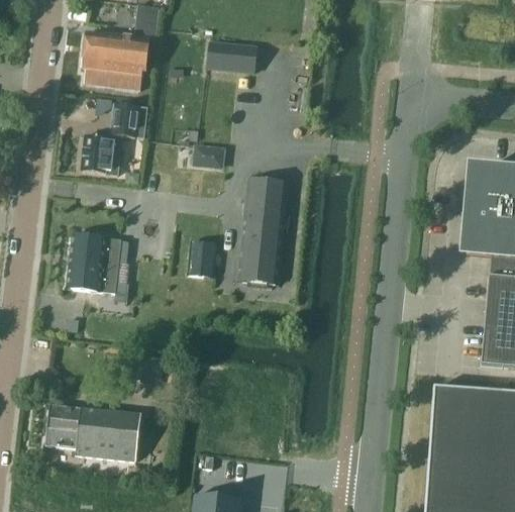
[(161,6),(152,5),(139,4),(135,37),(88,31),(83,67),(87,68),(86,82),(141,89),(143,72),(145,72),(149,39),(157,40),(161,6)]
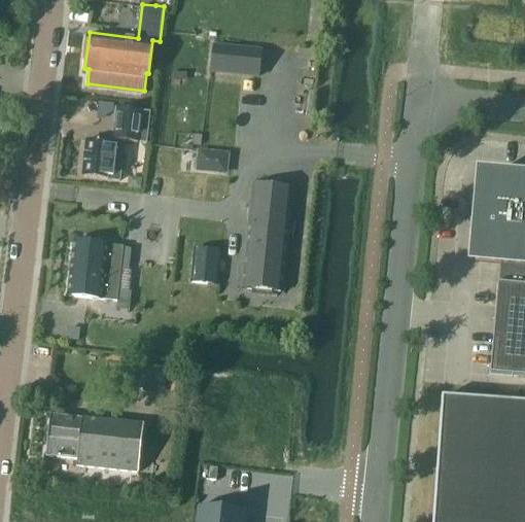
[(215,42),(213,69),(259,73),(263,47),(215,42)]
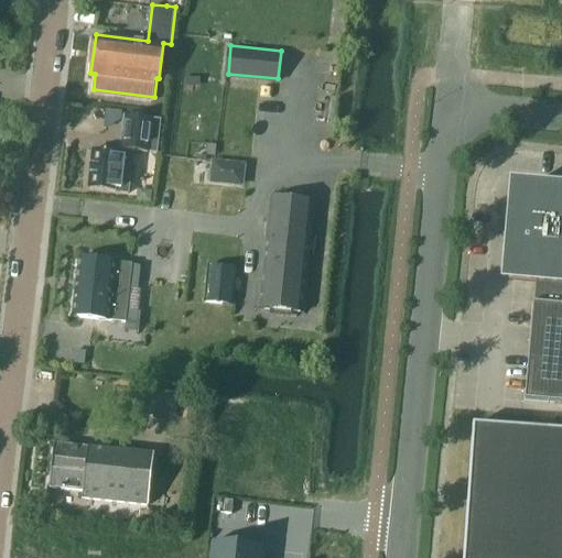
[(107,106),(105,124),(109,126),(122,116),(123,108),(107,106)]
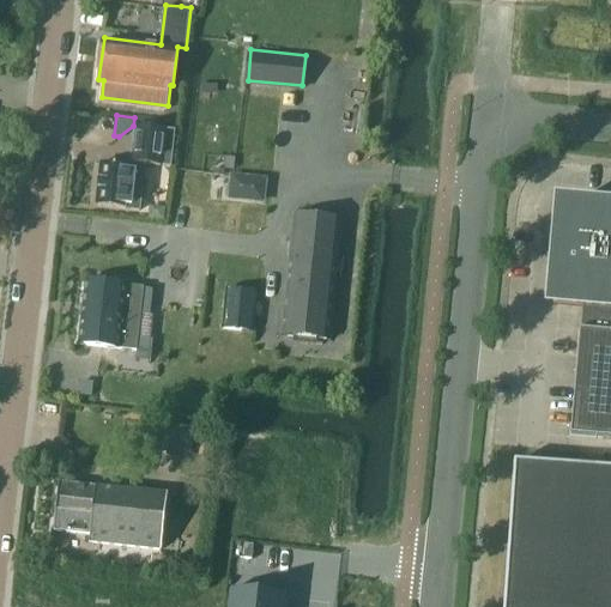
[(102,161),(97,202),(140,207),(146,161),(171,163),(174,147),(176,127),(162,126),(139,123),(134,158),(133,158),(133,164),(102,161)]
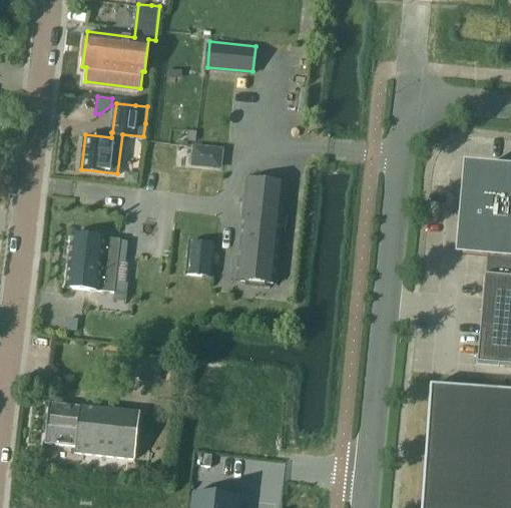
[(179,143),(178,152),(190,153),(191,144),(179,143)]
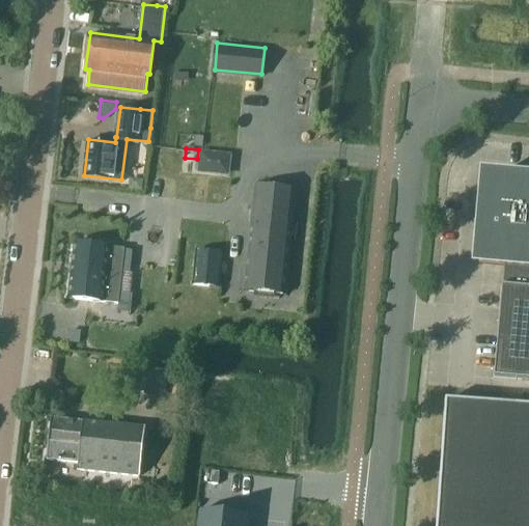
[(528,182),(488,178),(484,211),(489,211),(486,228),(483,227),(480,260),(505,263),(506,263),(504,281),(503,281),(495,375),(528,377),(528,182)]
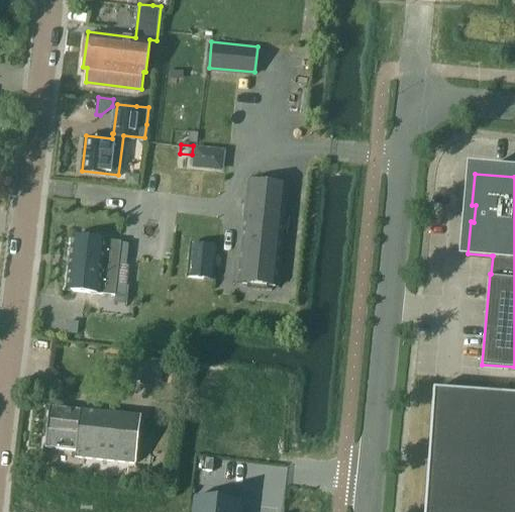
[(246,195),(238,279),(279,284),(287,200),(289,183),(248,179),(246,195)]
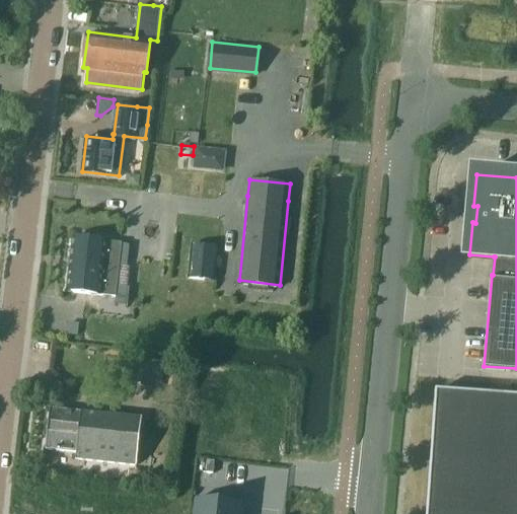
[(74,234),(69,289),(100,292),(117,294),(123,240),(106,238),(74,234)]
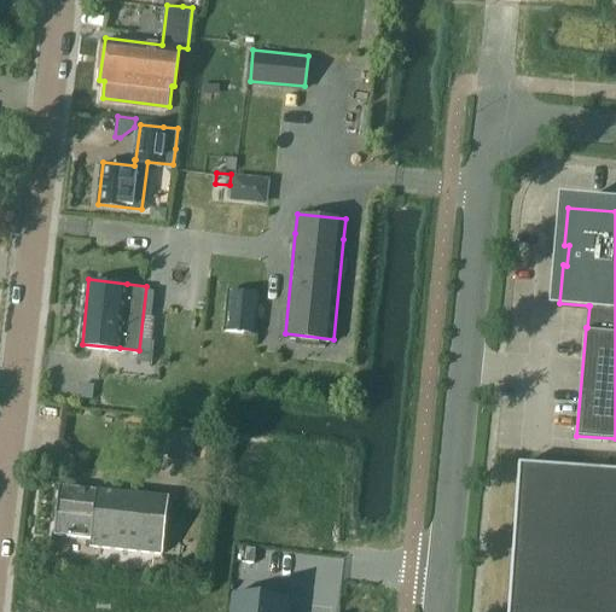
[(256,331),(260,292),(230,289),(226,327),(256,331)]
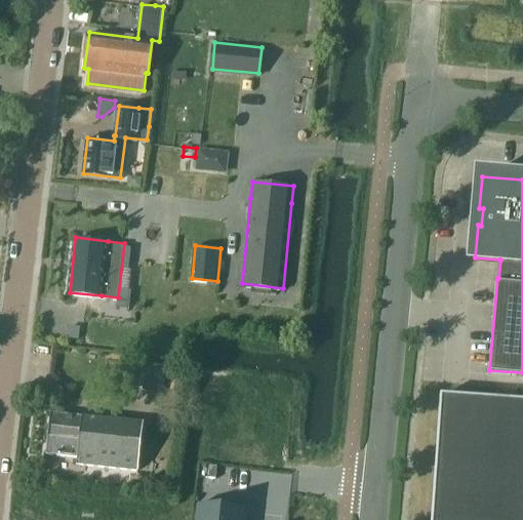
[(522,398),(442,393),(432,519),(522,519),(522,398)]
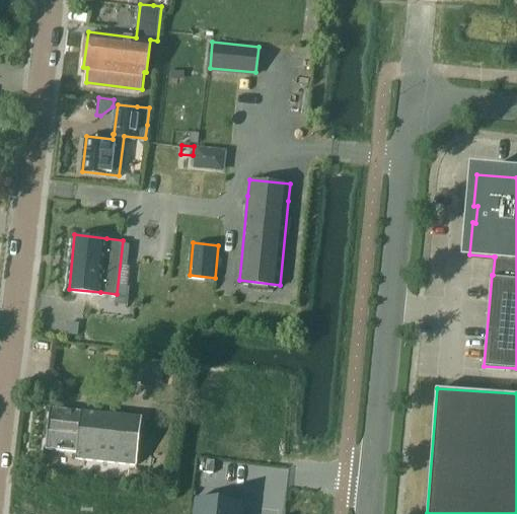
[(81,411),(51,407),(47,446),(77,449),(76,456),(137,462),(142,416),(82,410),(81,411)]
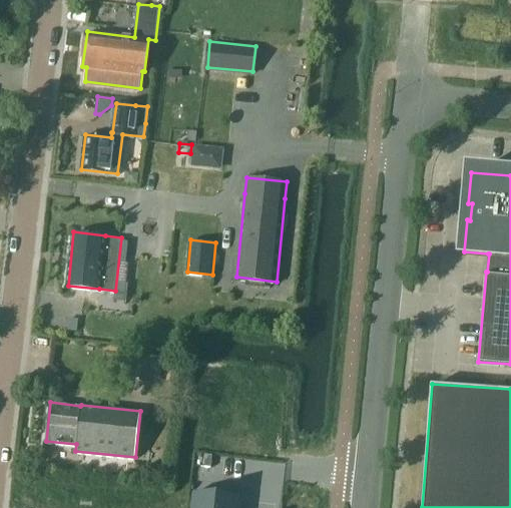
[(195,492),(193,507),(241,507),(242,497),(195,492)]
